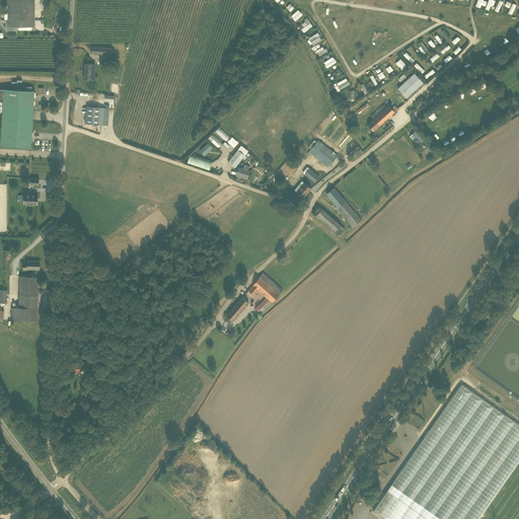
[(34,26),(34,0),(7,0),(8,26),(8,30),(14,30),(14,26),(34,26)]
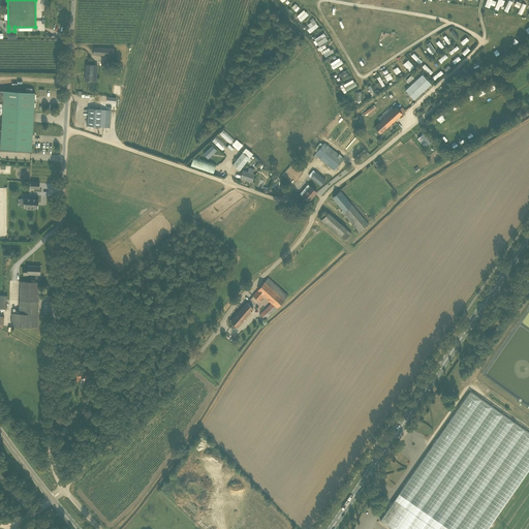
[(503,6),(504,0),(497,0),(495,8),(498,10),(500,5),(503,6)]
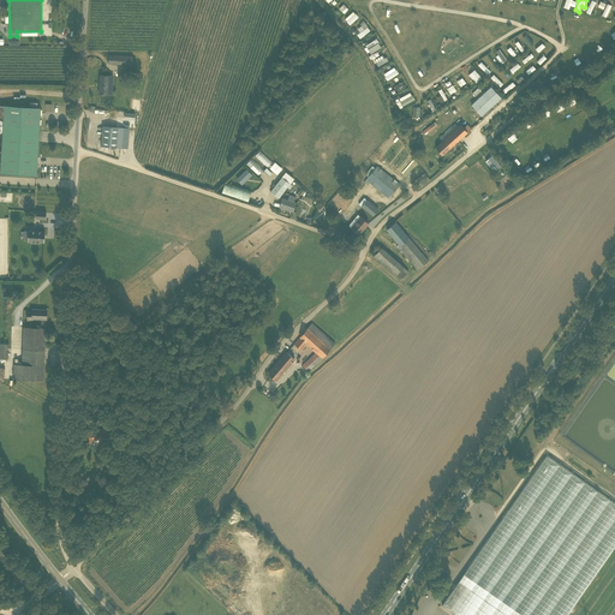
[(591,0),(586,12),(590,13),(596,0),(591,0)]
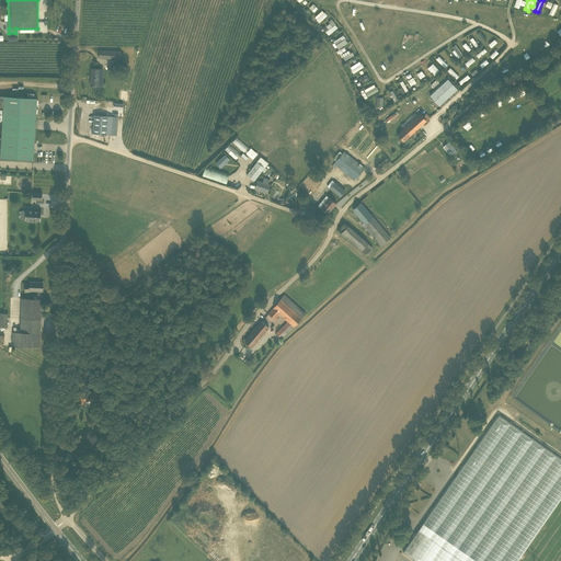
[(315,16),(320,22),(328,15),(322,10),(315,16)]
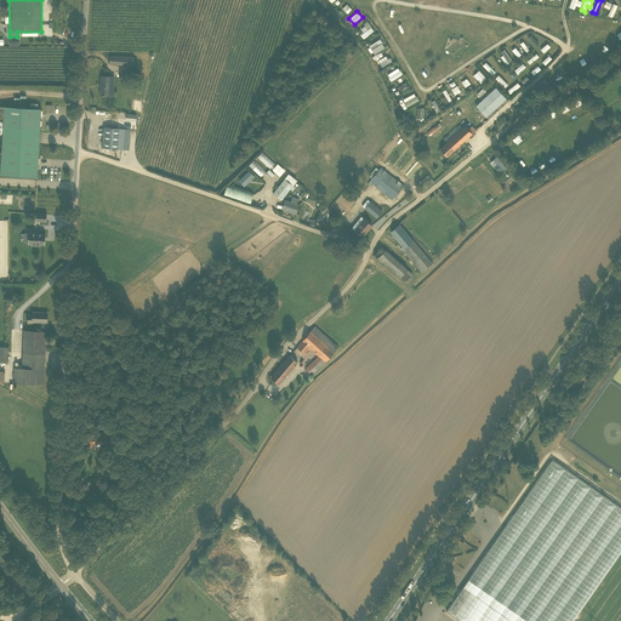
[(364,39),(375,30),(368,22),(360,28),(364,32),(360,34),(364,39)]
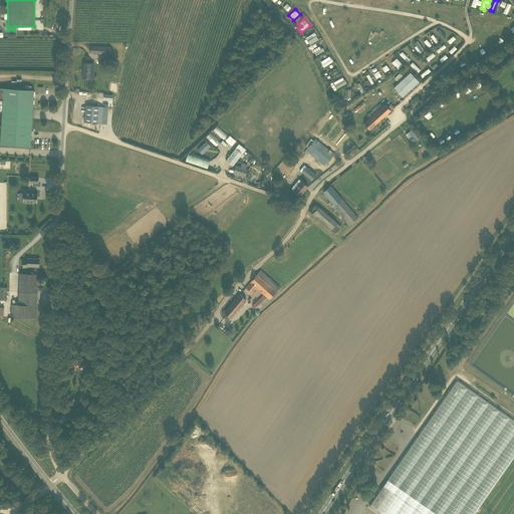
[(437,31),(443,39),(446,36),(440,28),(437,31)]
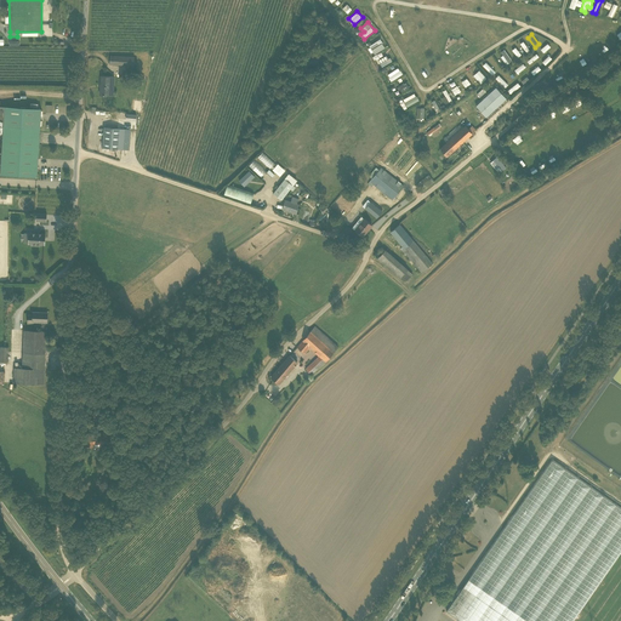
[(381,39),(369,45),(374,53),(386,47),(381,39)]
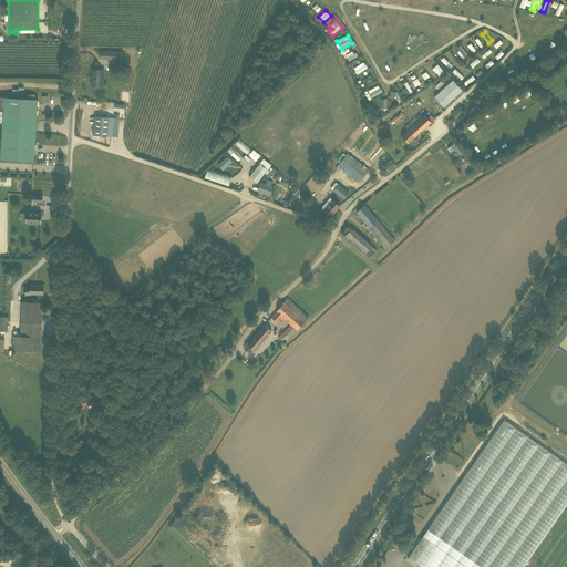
[(553,48),(557,44),(553,38),(548,41),(553,48)]
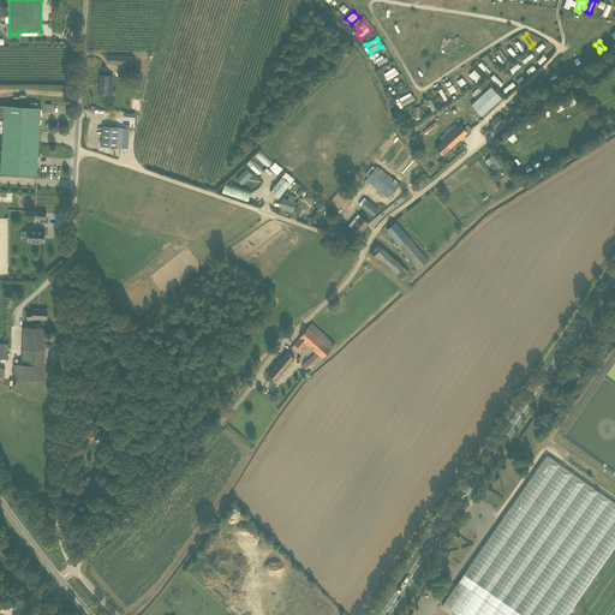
[(499,54),(496,57),(502,64),(507,59),(499,48),(495,51),(499,54)]
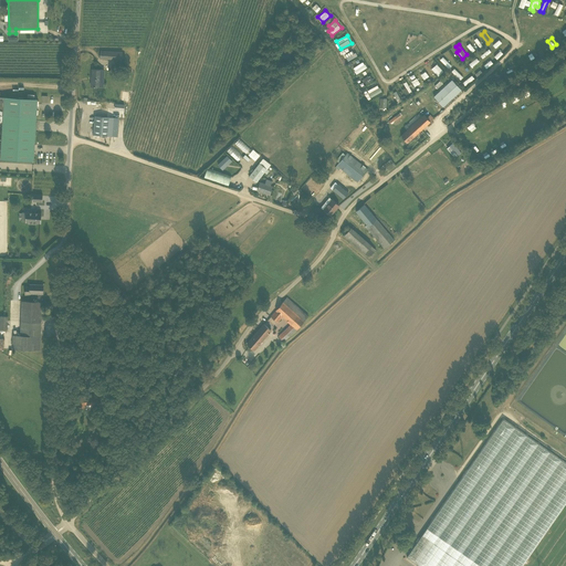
[(480,55),(482,58),(491,52),(490,49),(480,55)]
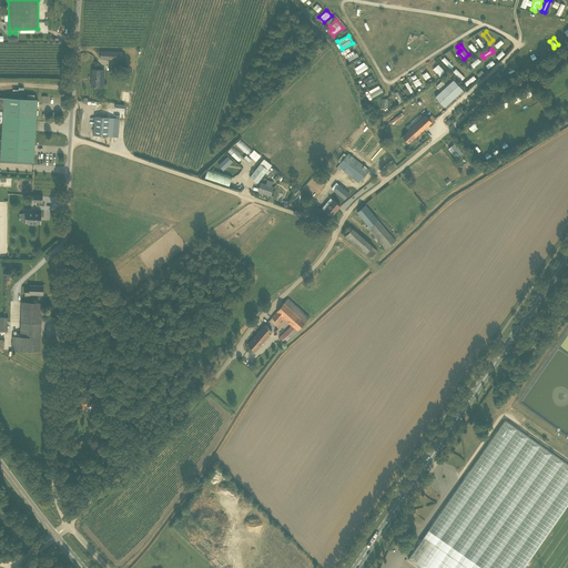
[(100,59),(123,60),(123,52),(100,51),(100,59)]
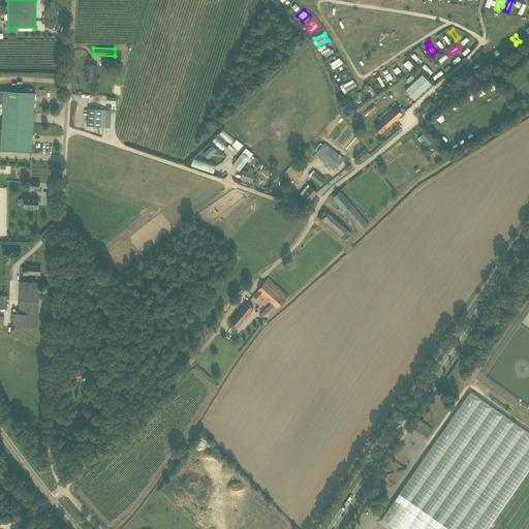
[(334,52),(333,49),(331,50),(330,48),(321,51),(324,57),(334,52)]
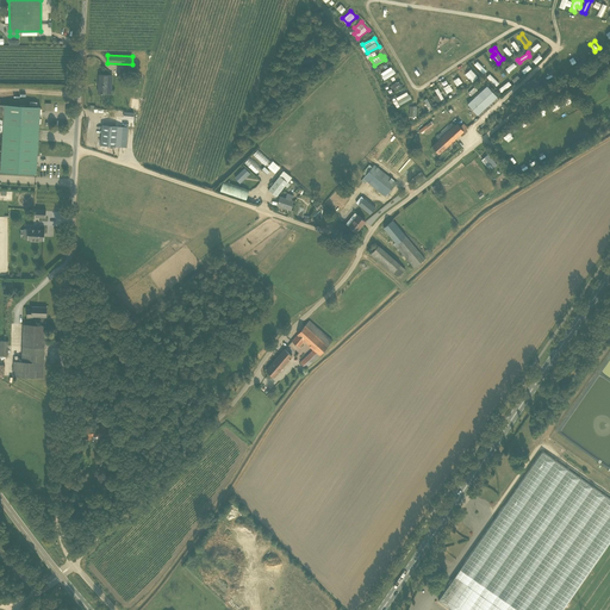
[(474,64),(484,73),(487,70),(477,61),(474,64)]
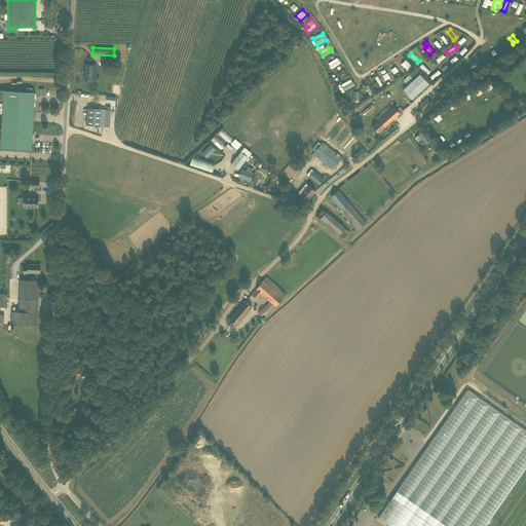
[(332,69),(341,63),(337,57),(328,63),(332,69)]
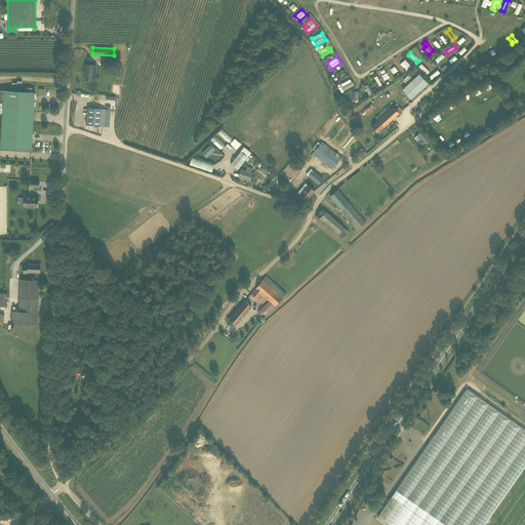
[(405,58),(400,64),(406,70),(411,66),(405,58)]
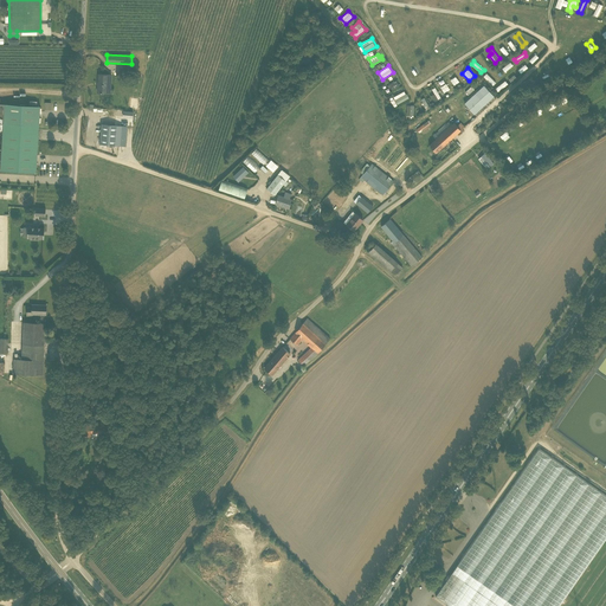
[(492,85),(496,82),(487,73),(484,76),(492,85)]
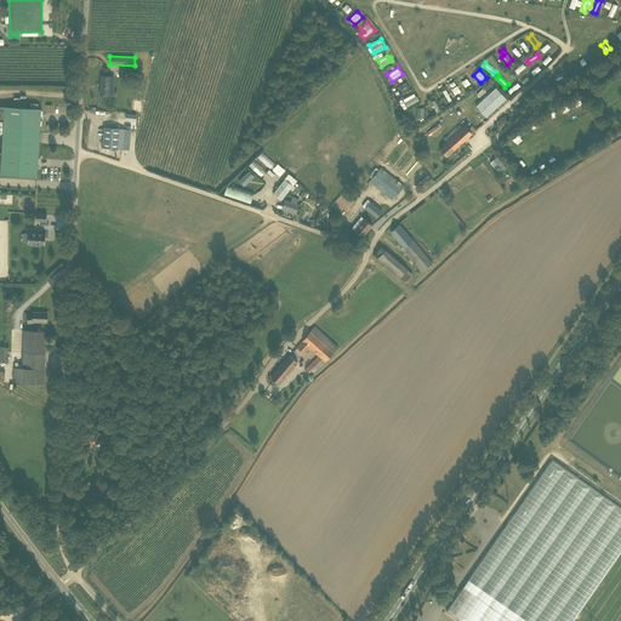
[(109,96),(110,77),(101,77),(100,95),(109,96)]
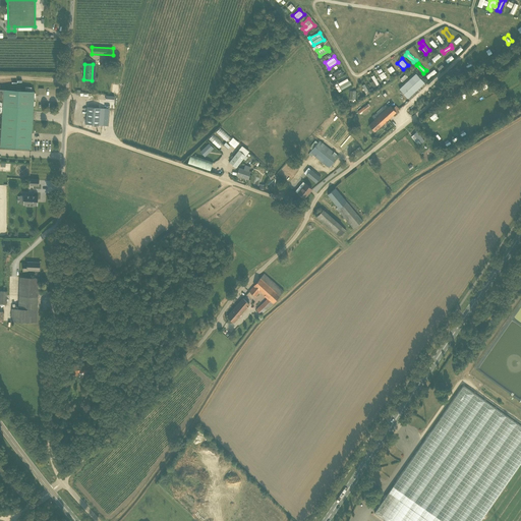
[(334,72),(337,77),(344,74),(341,69),(334,72)]
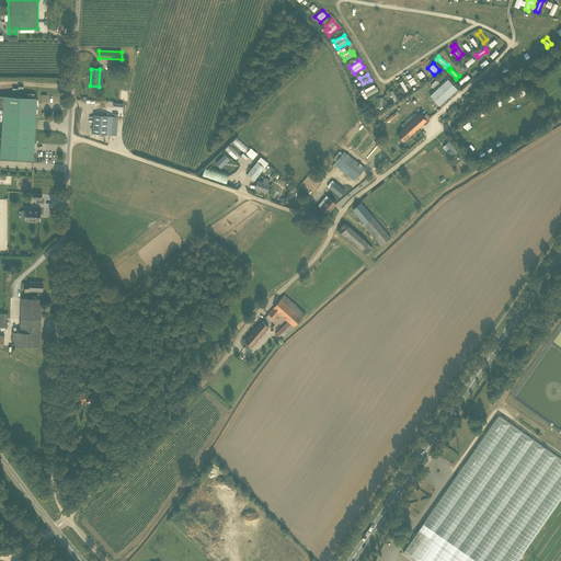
[(468,75),(458,82),(461,86),(470,78),(468,75)]
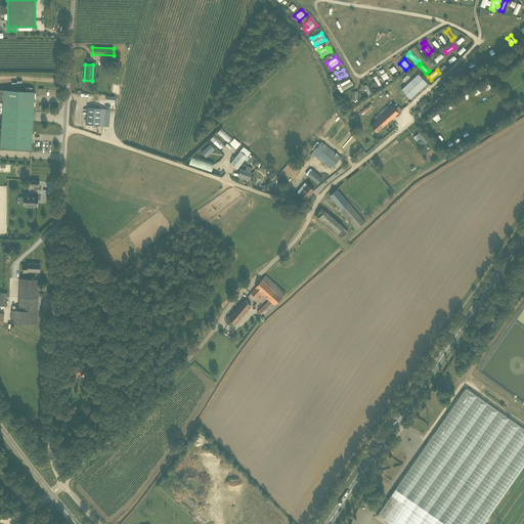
[(386,72),(381,75),(385,80),(389,77),(386,72)]
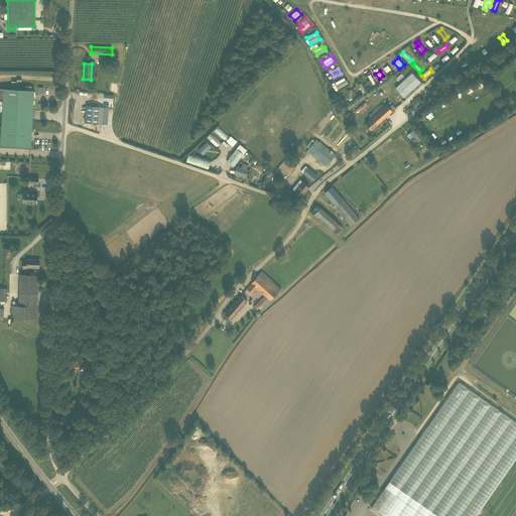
[(395,88),(405,99),(422,84),(412,73),(395,88)]
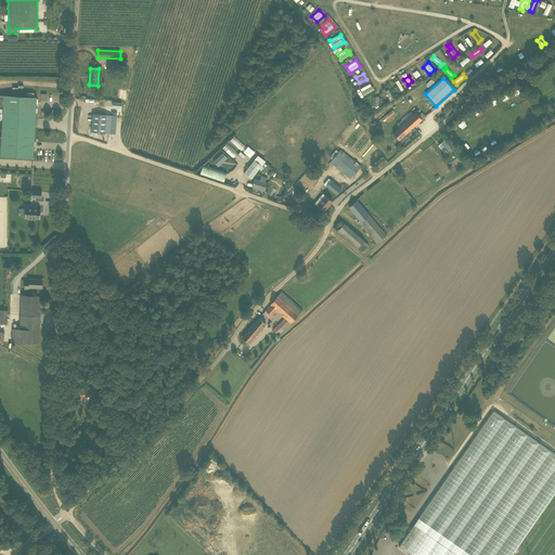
[(361,98),(374,90),(371,82),(360,89),(361,90),(358,92),(361,98)]
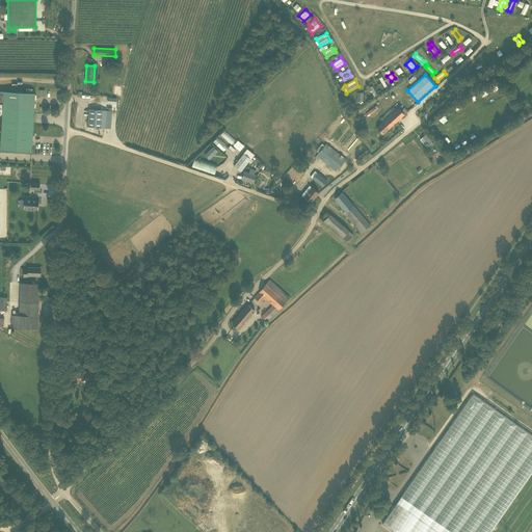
[(4,91),(3,108),(1,150),(32,152),(35,94),(4,91)]
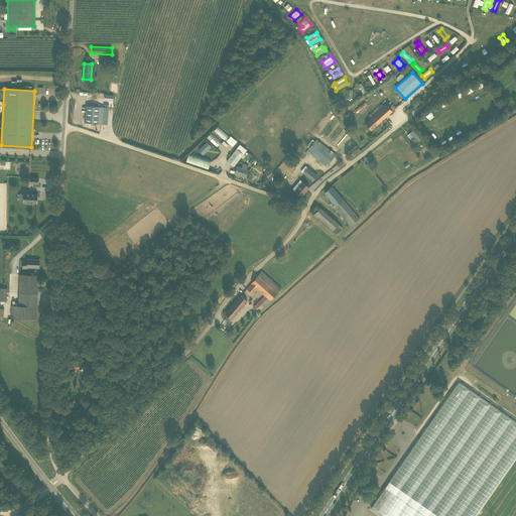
[(355,110),(356,112),(367,105),(365,102),(355,110)]
